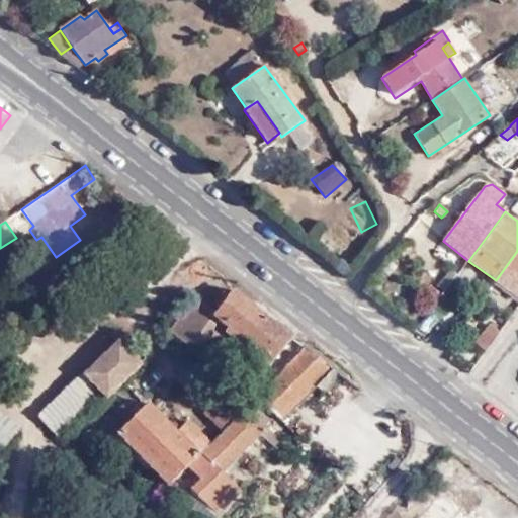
[(517,251),(496,280),(517,296),(517,251)]
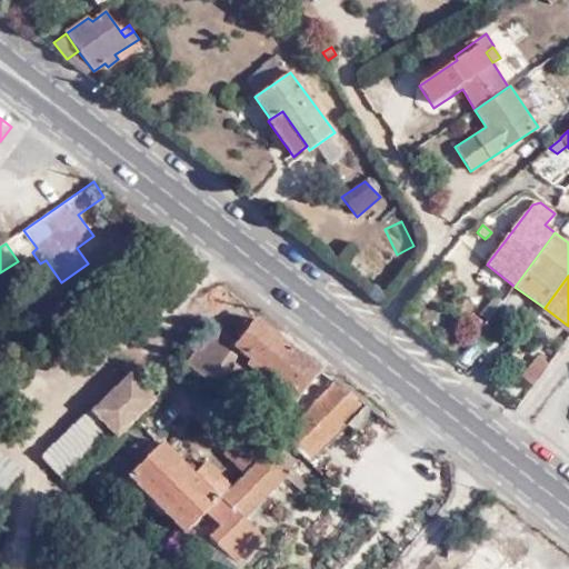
[(302,393),(322,369),(257,318),(236,341),(235,345),(251,358),(223,392),(232,400),(247,383),(285,415),(302,393)]
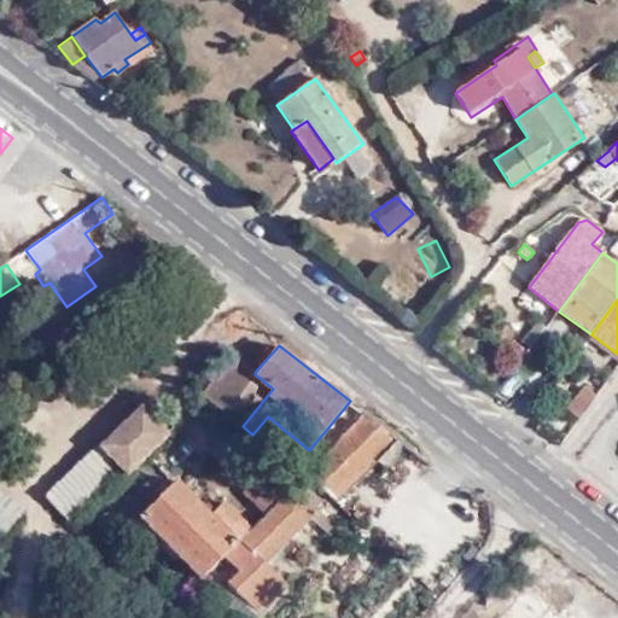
[(21,360),(10,347),(0,354),(0,360),(10,371),(21,360)]
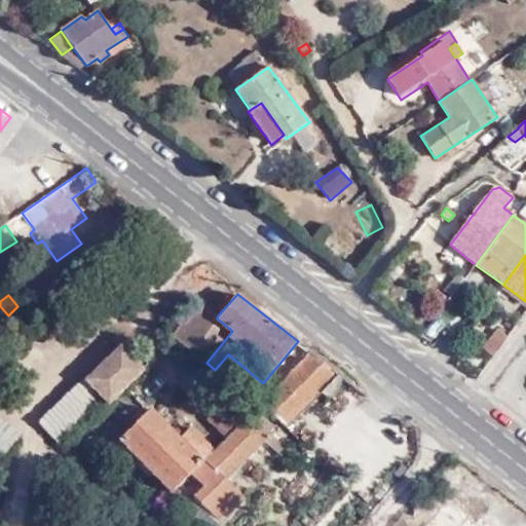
[(217,318),(218,315),(199,301),(172,336),(191,349),(181,360),(192,368),(199,359),(207,363),(232,331),(217,318)]
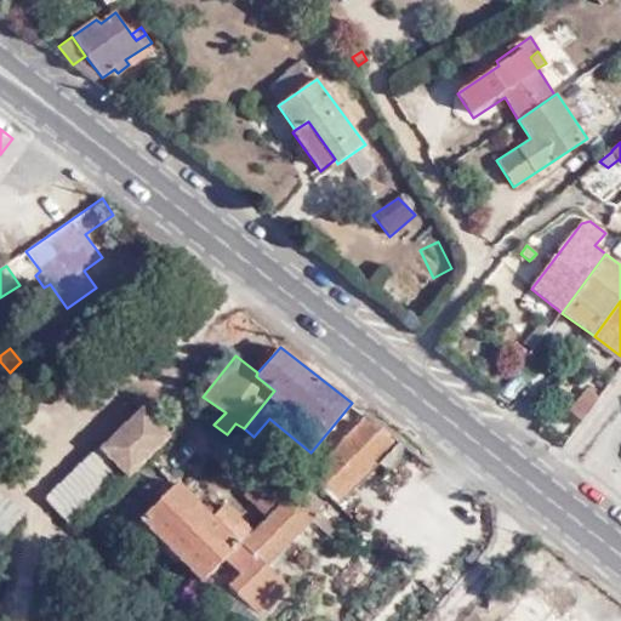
[(569,411),(582,421),(599,398),(587,388),(569,411)]
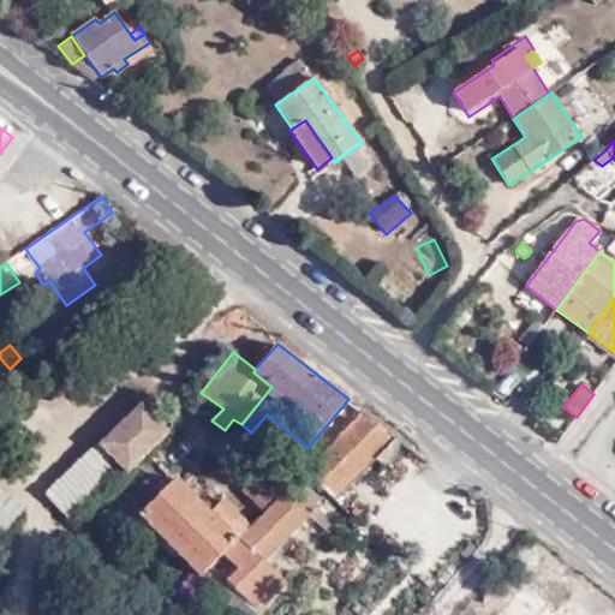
[(340,437),(364,412),(348,399),(327,425),(340,437)]
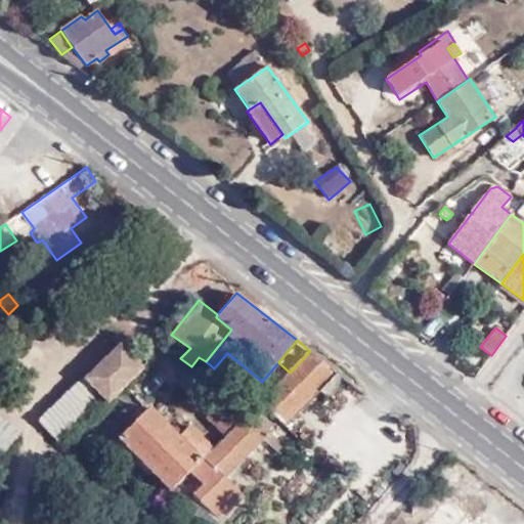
[(85,378),(107,401),(143,367),(120,343),(85,378)]
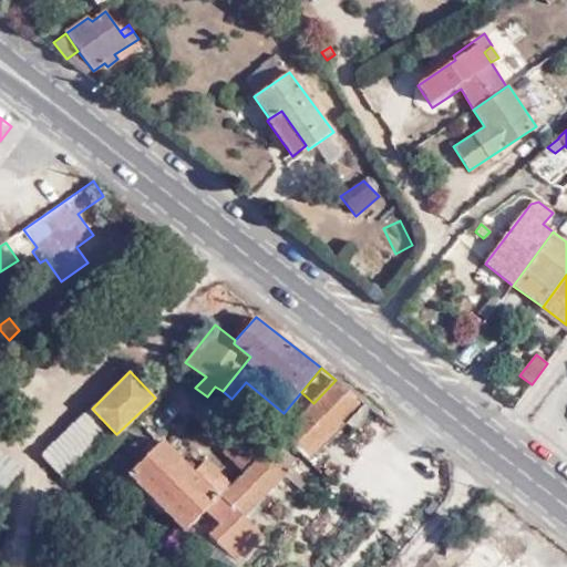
[(363,402),(336,380),(313,403),(287,429),(280,436),(308,457),(342,423),(363,402)]
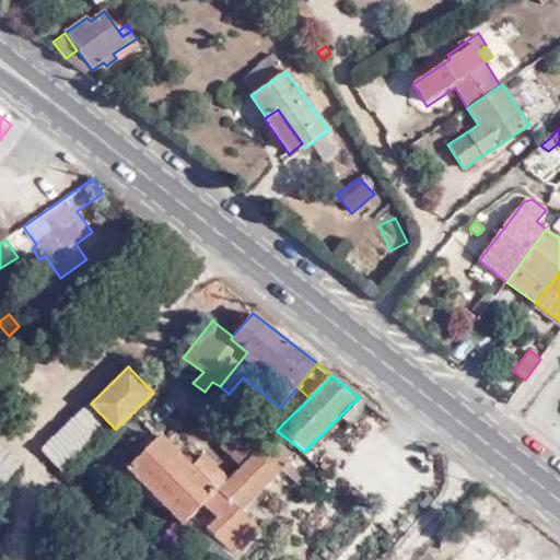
[(371,406),(359,397),(338,418),(352,429),(371,406)]
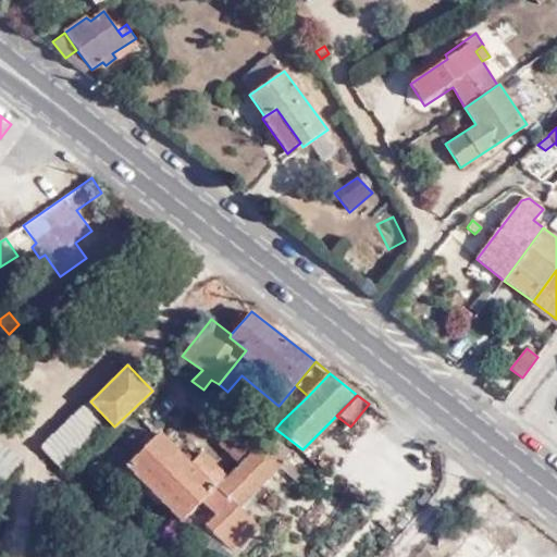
[(64,475),(114,426),(90,401),(39,452),(64,475)]
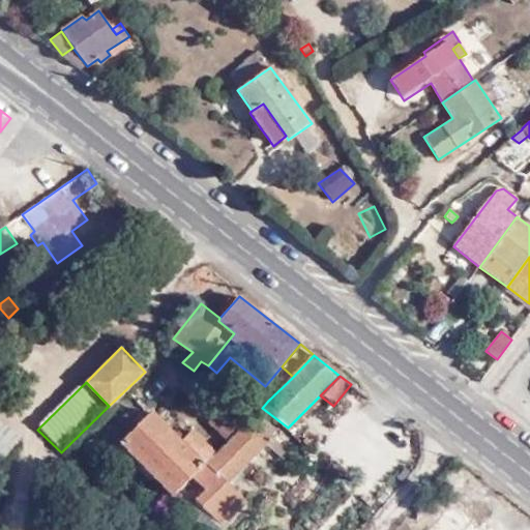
[(227,442),(253,416),(231,395),(206,420),(227,442)]
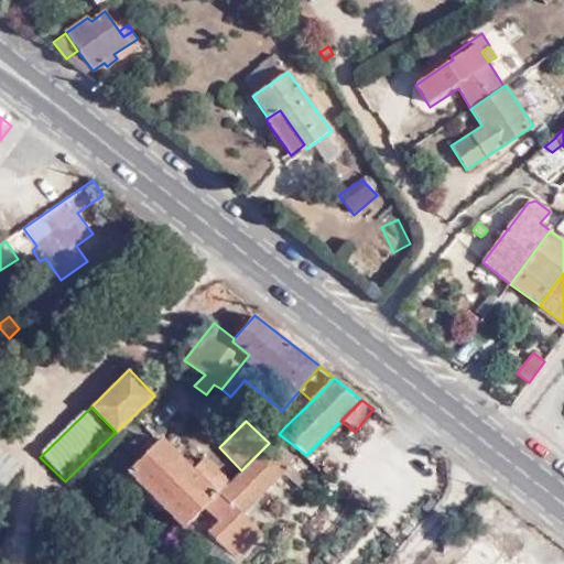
[(269,443),(290,462),(295,455),(277,435),(269,443)]
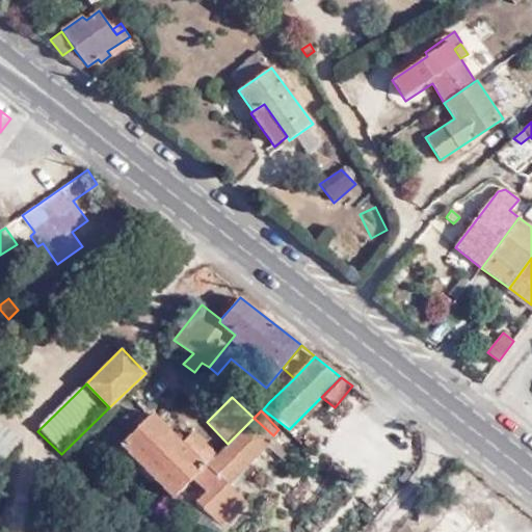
[(123,443),(176,496),(195,477),(215,456),(193,432),(182,442),(153,414),(123,443)]
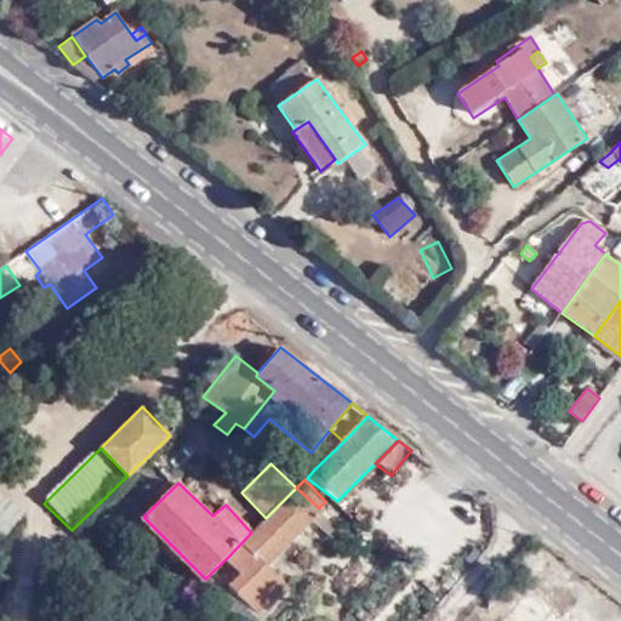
[(251,533),(228,557),(243,573),(232,584),(262,614),(291,586),(268,564),(312,519),(331,535),(339,527),(319,508),(296,488),(266,518),(263,520),(251,533)]
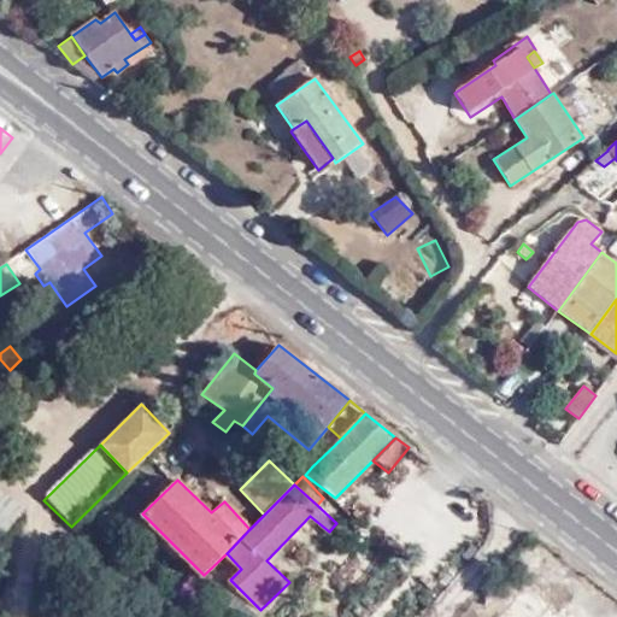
[(0,534),(4,536),(24,511),(0,492),(0,534)]
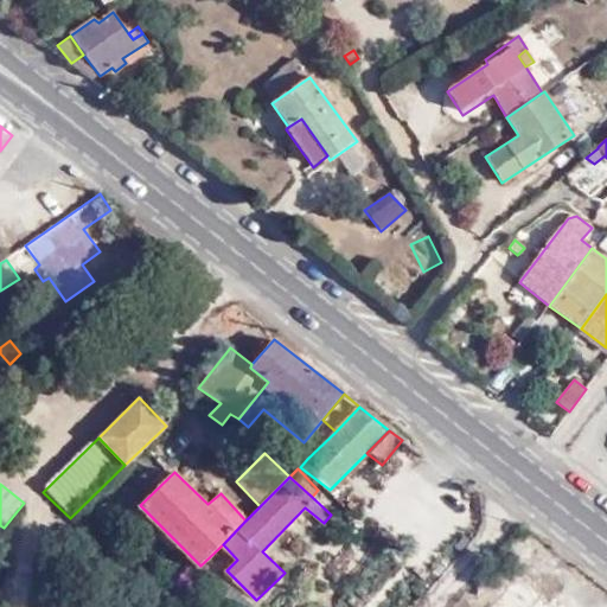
[(490,606),(558,606),(543,592),(541,593),(521,575),(490,606)]
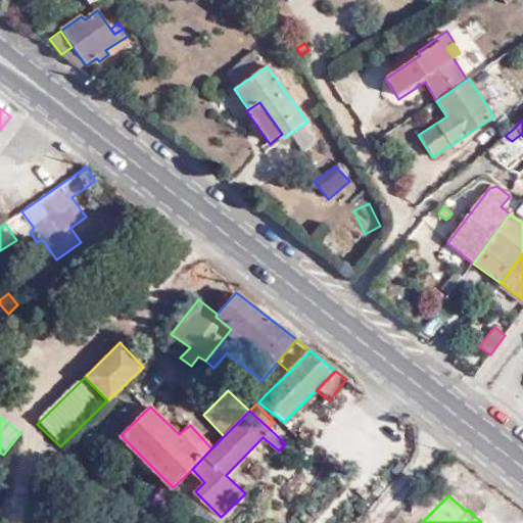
[(494,522),(474,504),(468,510),(481,522),(494,522)]
